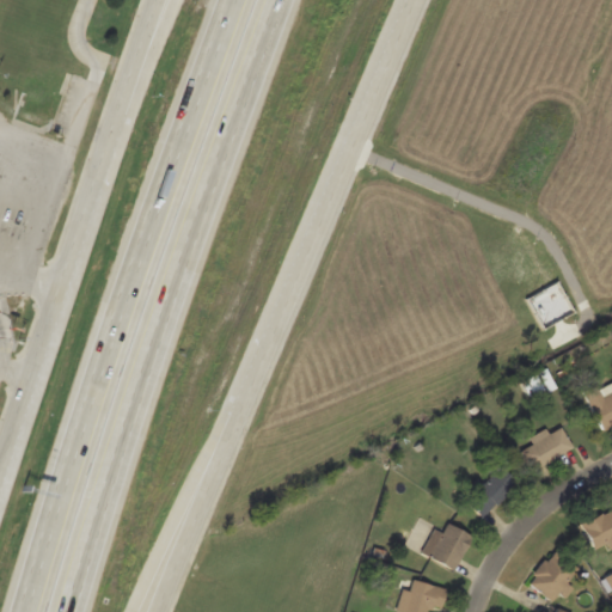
[(611,381),(599,389),(597,384),(582,391),(603,429),(611,424),(611,381)]
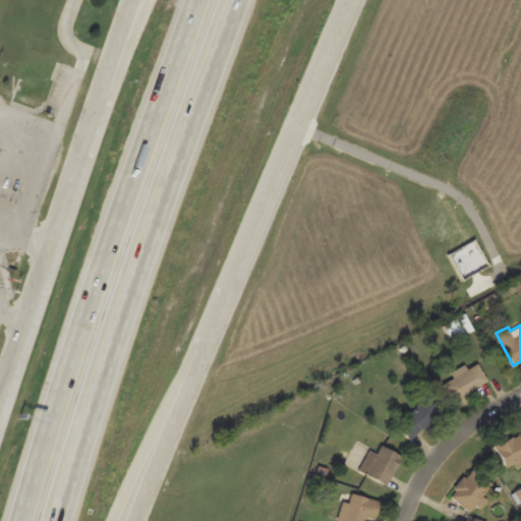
[(454,379),(444,383),(450,398),(487,384),(477,360),(451,371),(454,379)]
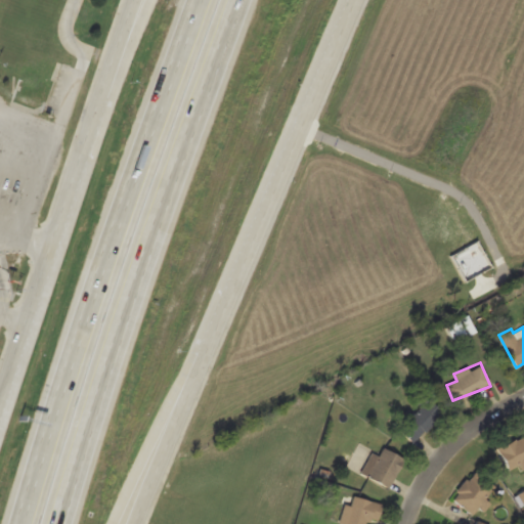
[(412,415),(410,412),(397,427),(412,442),(441,412),(428,399),(412,415)]
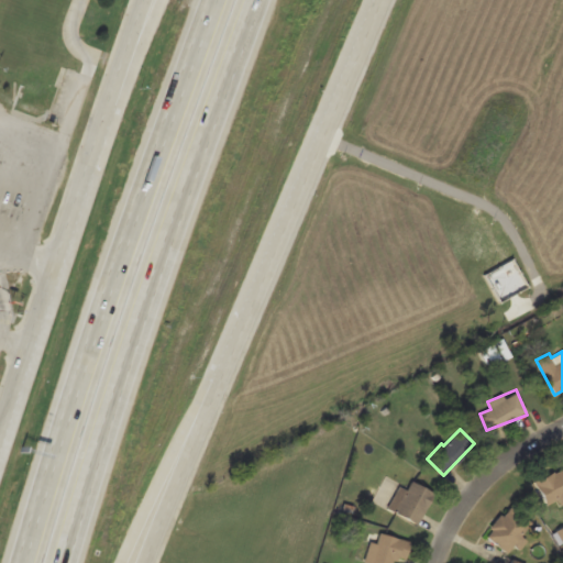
[(562,466),(534,482),(547,507),(562,498),(562,466)]
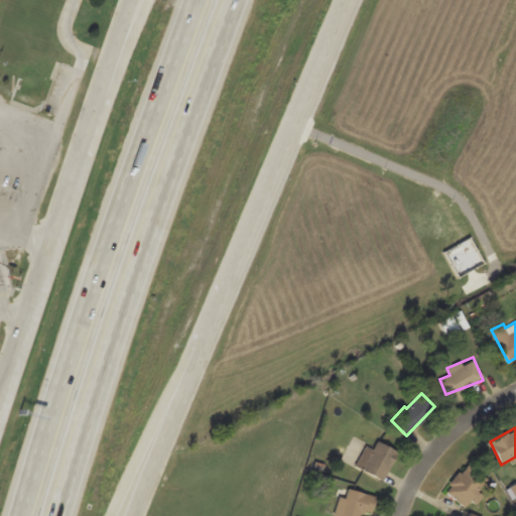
[(382,480),(397,452),(377,440),(372,448),(366,445),(355,466),(382,480)]
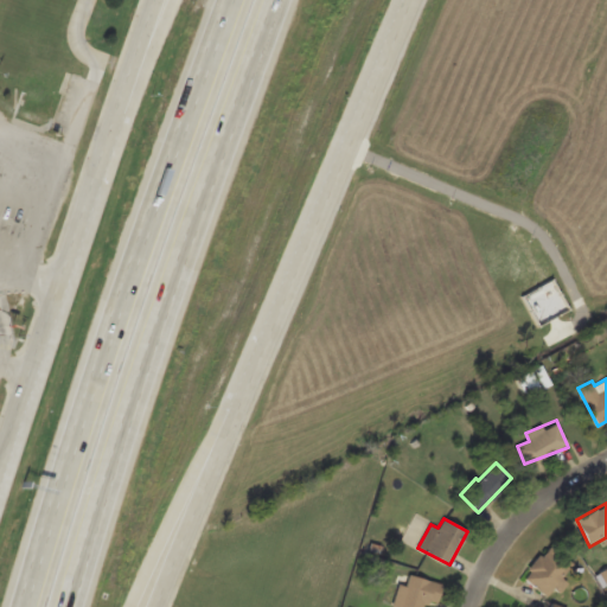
[(574,564),(549,543),(522,577),(548,598),(574,564)]
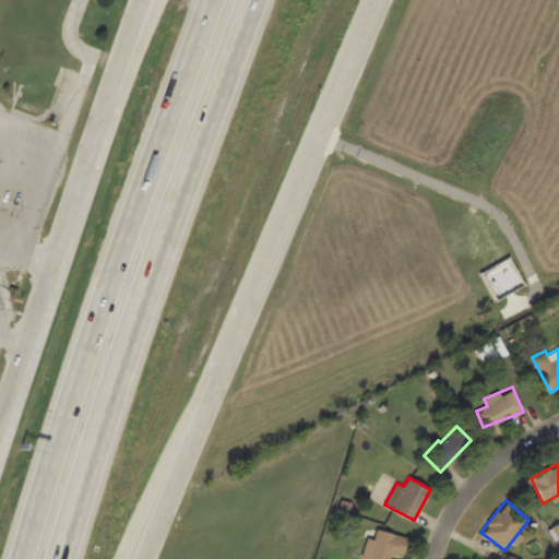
[(361,558),(369,558),(388,558),(390,554),(401,557),(406,537),(377,528),(373,539),(368,537),(361,558)]
